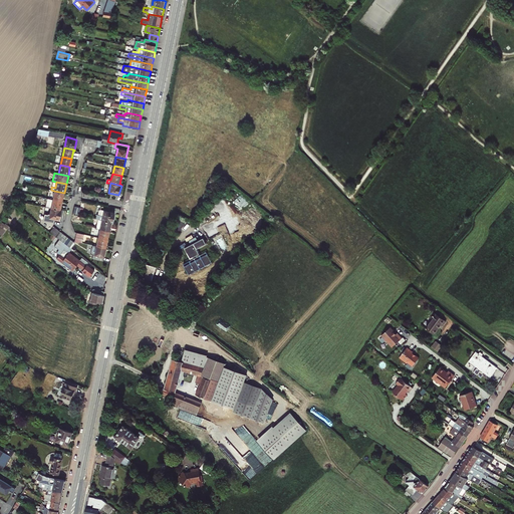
[(64,193),(54,191),(53,199),(62,201),(64,193)]
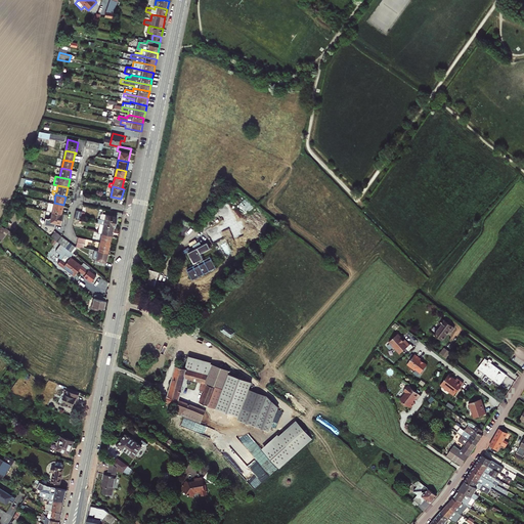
[(63,205),(54,203),(48,202),(47,211),(62,214),(63,214),(61,213),(63,205)]
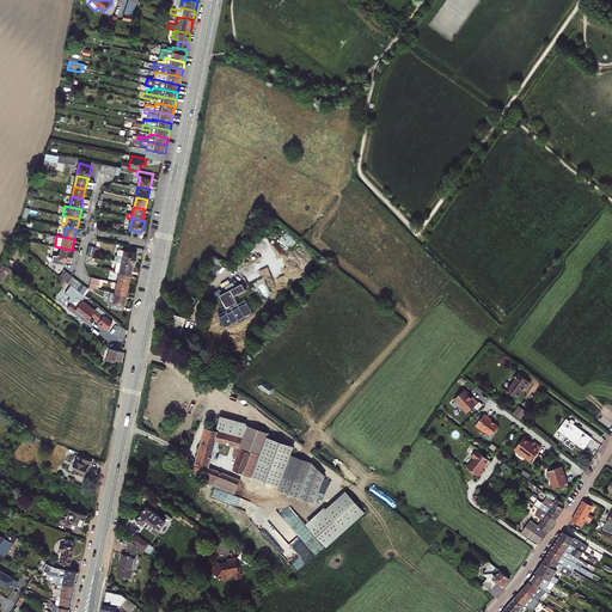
[(264,258),(248,268),(249,270),(255,280),(261,277),(257,271),(262,269),(263,269),(269,267),(275,279),(279,277),(277,275),(281,273),(277,265),(285,262),(281,257),(277,259),(269,245),(267,246),(263,239),(254,244),(258,251),(259,250),(262,254),(264,258)]
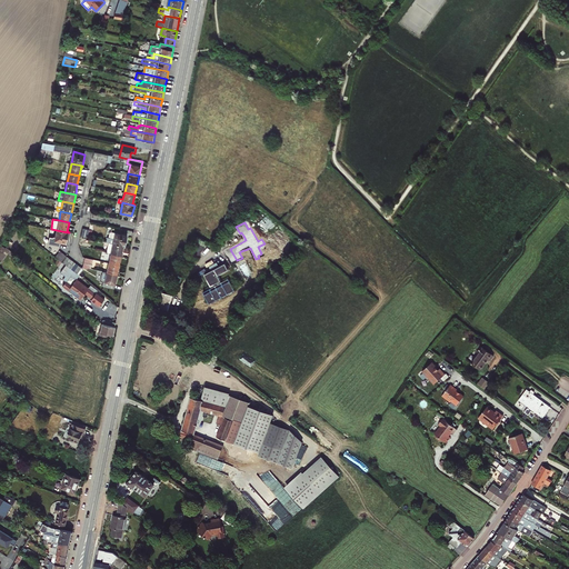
[(60,242),(66,243),(68,232),(51,229),(48,242),(57,245),(58,242),(60,242)]
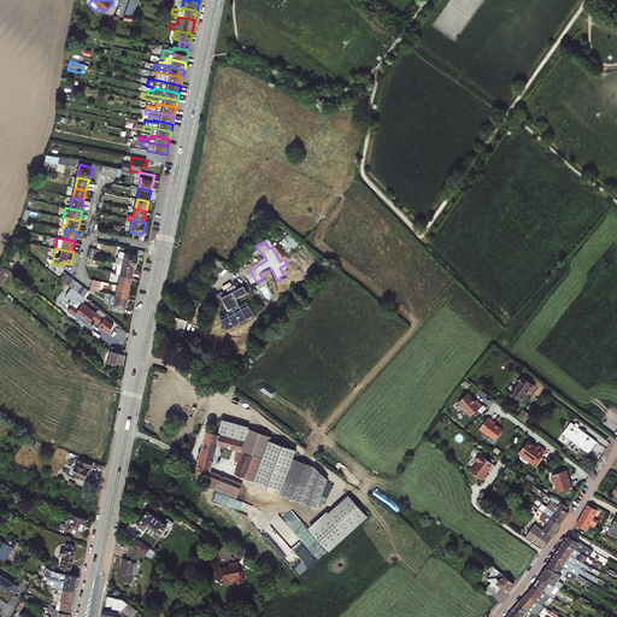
[(125,252),(122,264),(135,268),(137,254),(125,252)]
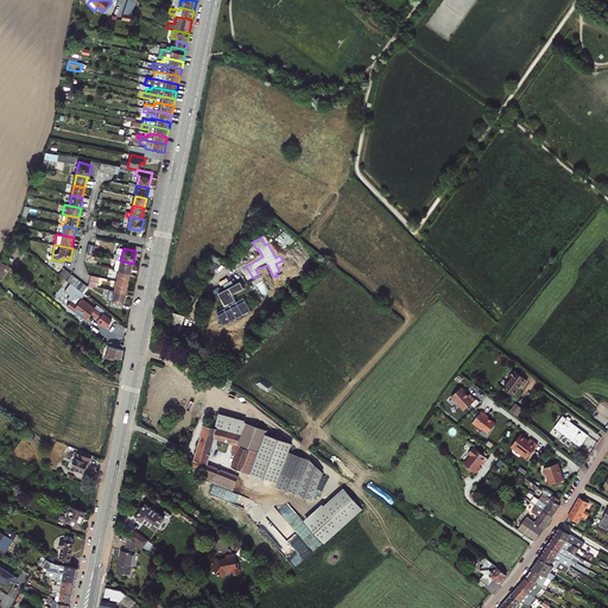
[(105,259),(95,257),(94,261),(94,265),(102,266),(105,259)]
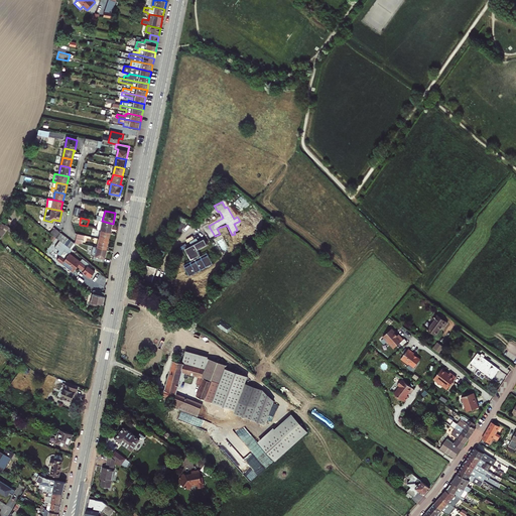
[(181,231),(186,222),(180,219),(175,228),(181,231)]
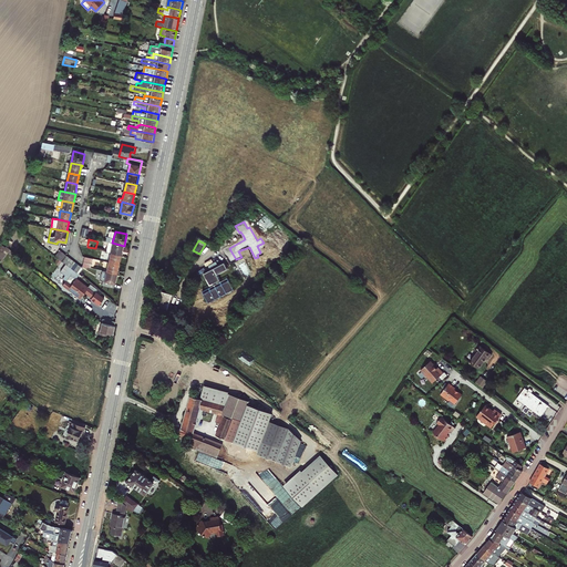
[(124,246),(112,243),(109,243),(107,251),(111,253),(121,255),(123,246),(124,246)]
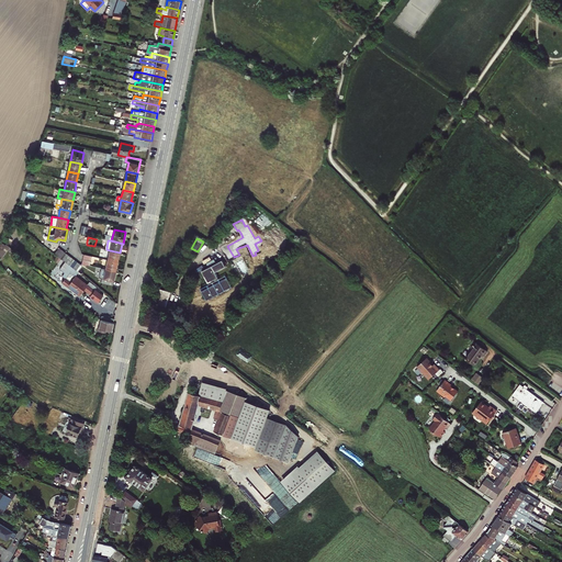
[(15,253),(10,247),(4,243),(0,247),(0,265),(11,273),(13,271),(0,261),(0,260),(8,250),(13,255),(15,253)]
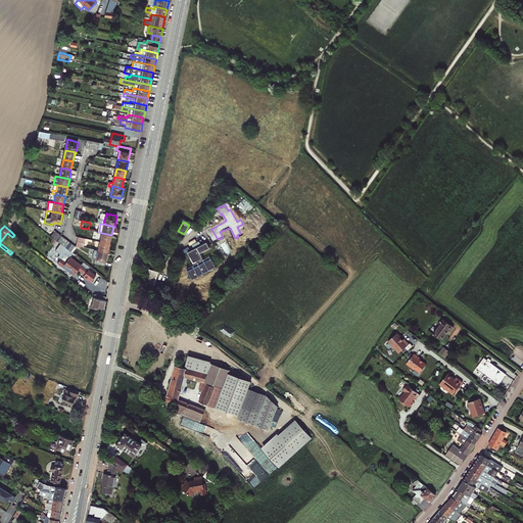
[(55,231),(51,236),(57,241),(62,236),(55,231)]
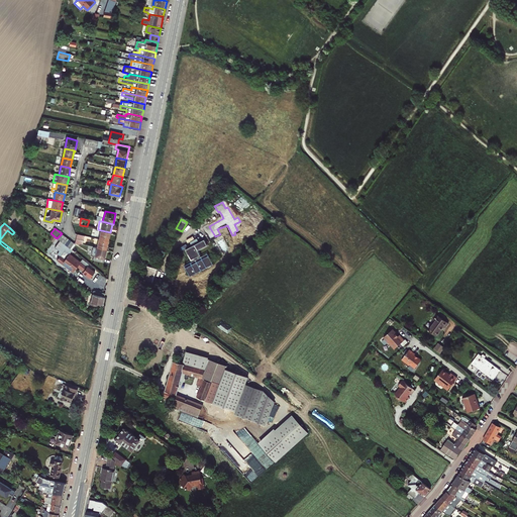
[(110,232),(101,230),(99,239),(108,241),(110,232)]
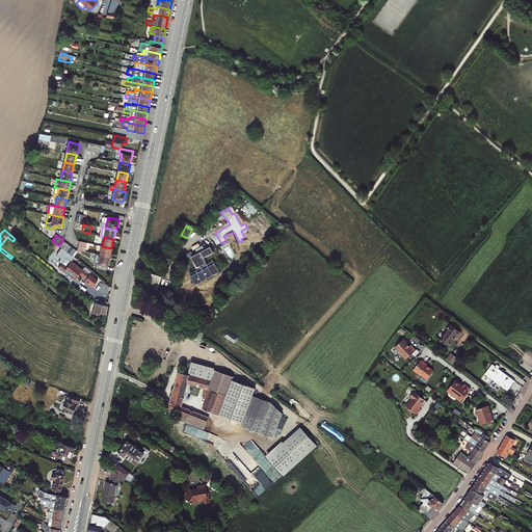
[(86,242),(79,241),(78,245),(77,249),(85,251),(86,242)]
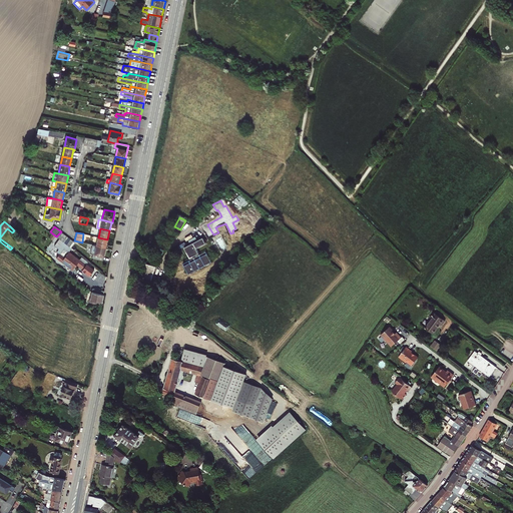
[(107,239),(98,237),(96,245),(106,247),(107,239)]
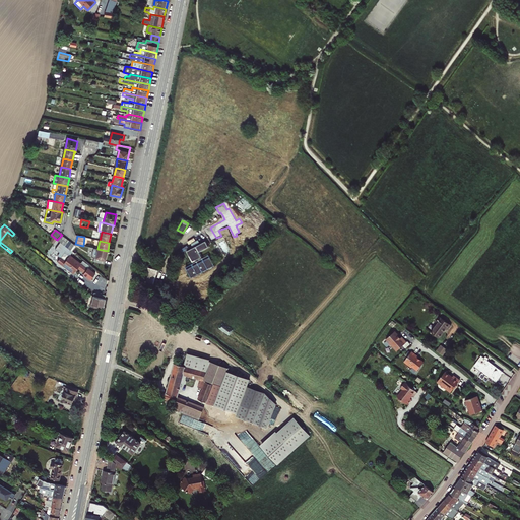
[(187,250),(192,261),(202,257),(199,251),(209,246),(206,241),(187,250)]
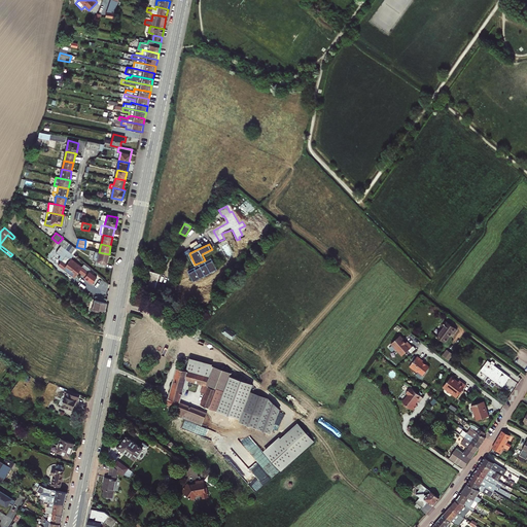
[(91,269),(79,260),(77,264),(66,255),(69,251),(66,249),(63,247),(62,246),(57,252),(61,256),(59,258),(61,261),(58,266),(74,278),(77,274),(78,275),(79,273),(84,277),(84,278),(90,282),(95,277),(89,272),(91,269)]
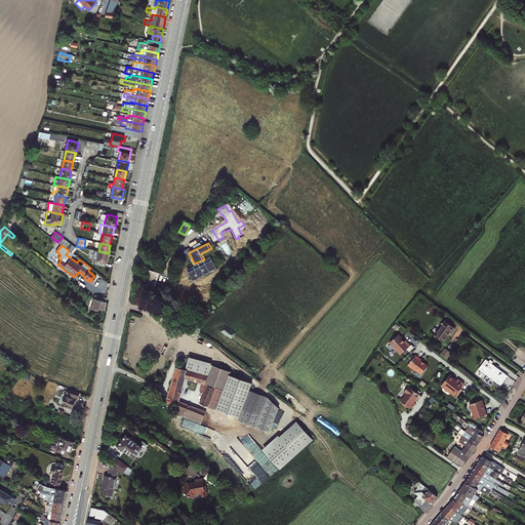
[(94,264),(106,267),(109,253),(98,251),(97,257),(95,257),(94,264)]
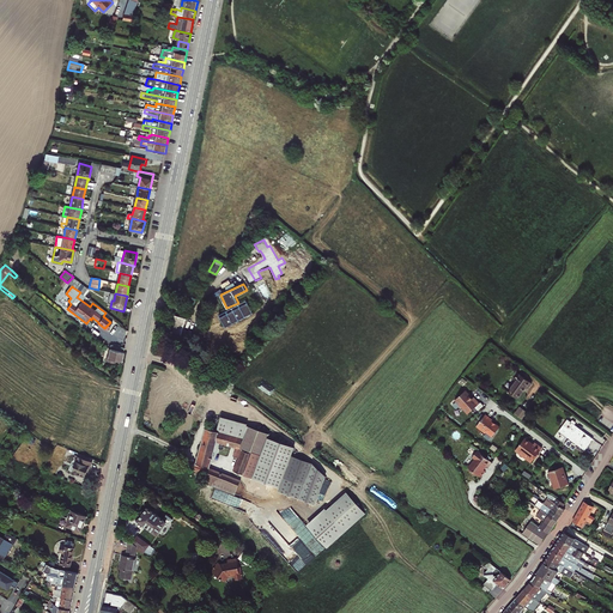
[(248,301),(219,314),(225,327),(254,314),(248,301)]
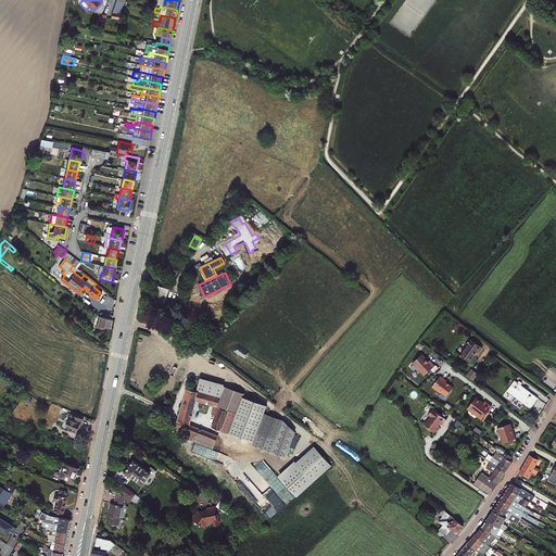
[(154,302),(166,304),(168,287),(156,286),(154,302)]
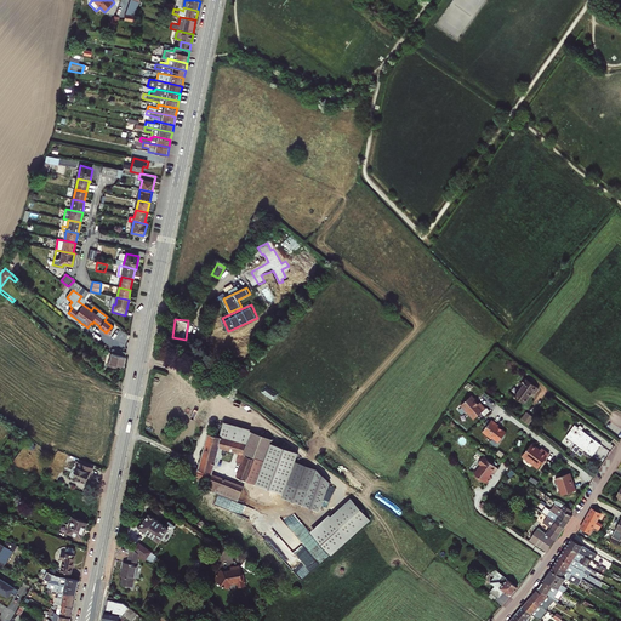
[(118,365),(124,366),(125,357),(112,354),(109,366),(117,368),(117,365),(118,365)]
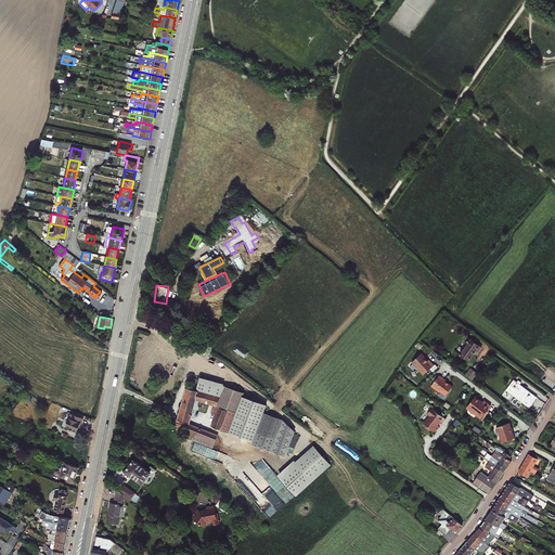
[(470,338),(466,344),(467,345),(461,353),(469,360),(477,350),(478,351),(481,347),(470,338)]
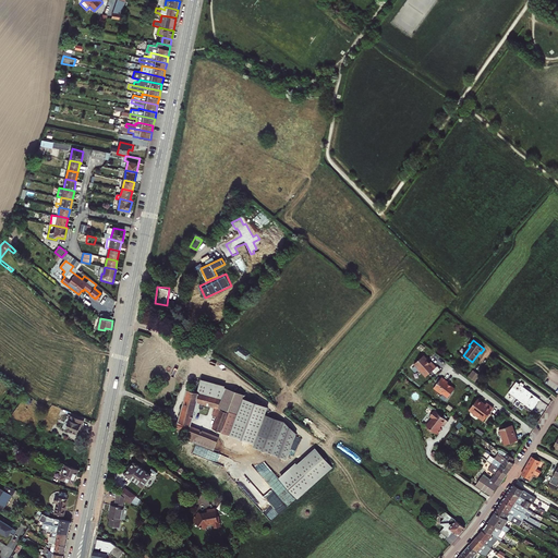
[(424,355),(414,364),(425,377),(436,367),(432,362),(429,363),(427,361),(428,360),(424,355)]
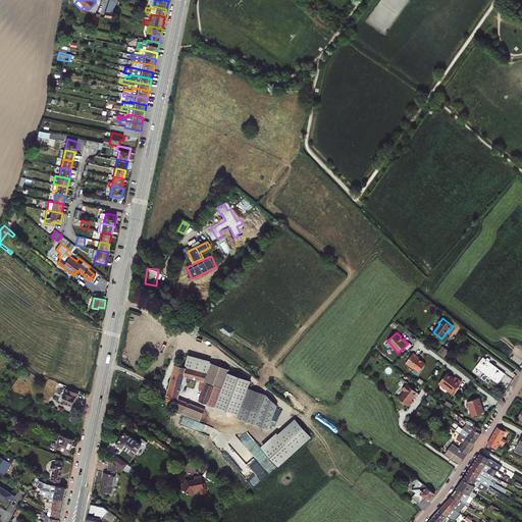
[(450,351),(444,347),(438,352),(445,357),(450,351)]
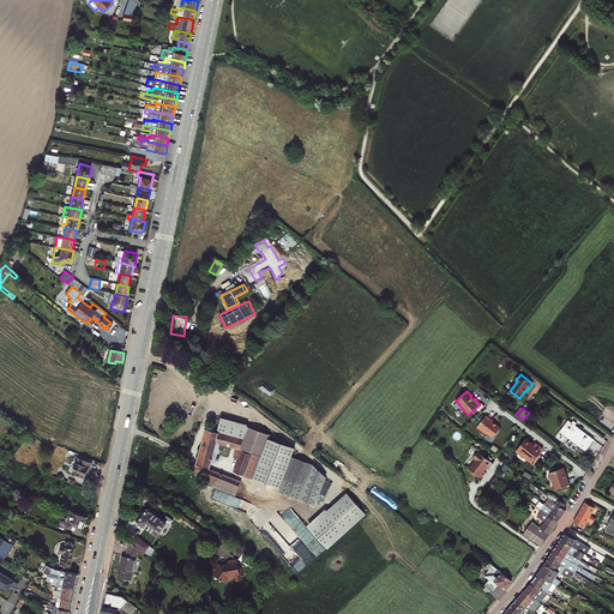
[(494,421),(486,415),(477,426),(480,427),(479,428),(486,434),(487,433),(493,437),(500,427),(493,422),(494,421)]
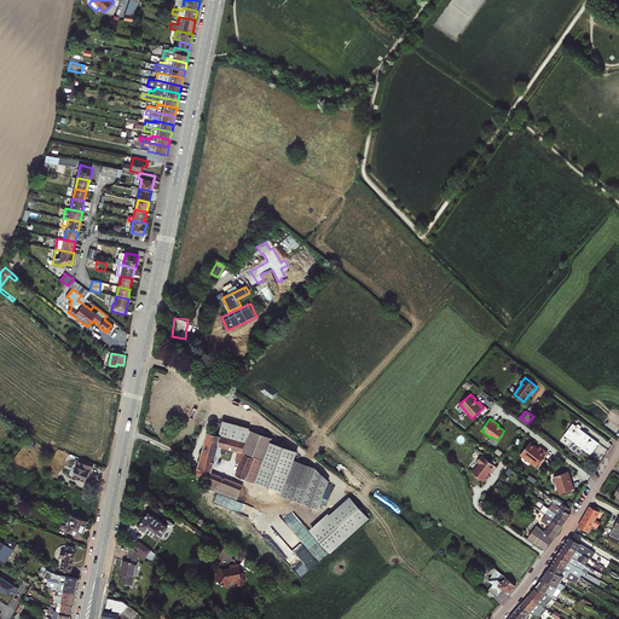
[(247,441),(268,450),(268,449),(272,435),(223,421),(219,435),(246,444),(247,441)]
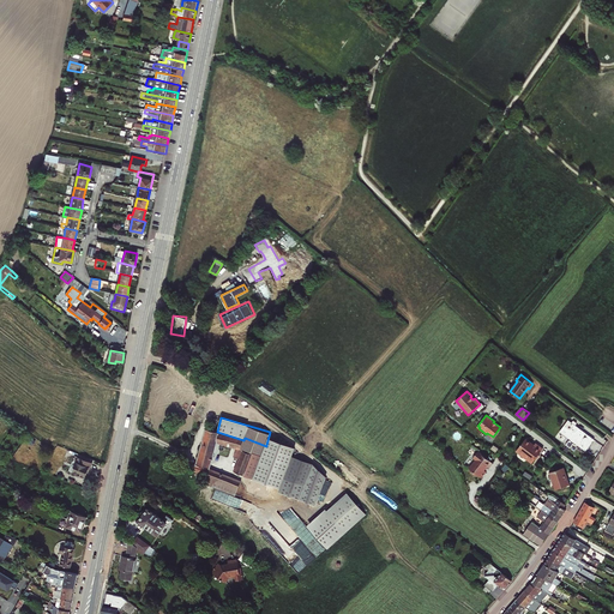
[(572,422),(569,420),(561,429),(569,435),(567,437),(587,451),(590,446),(588,445),(593,438),(576,425),(578,422),(575,420),(572,422)]
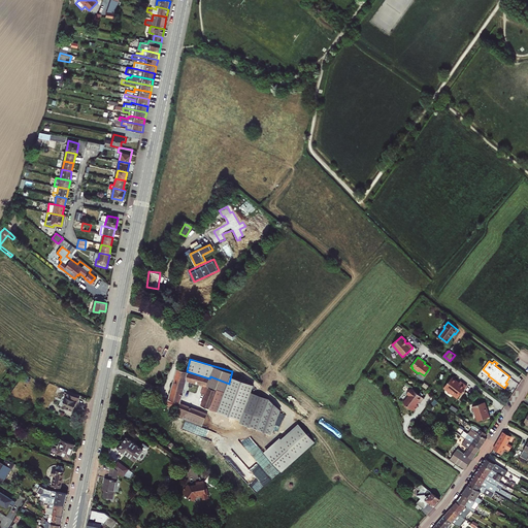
[(180,403),(183,397),(185,389),(189,390),(190,386),(186,385),(188,380),(192,381),(205,385),(202,392),(206,394),(202,405),(217,410),(219,404),(221,404),(226,392),(229,384),(210,376),(209,378),(187,371),(177,369),(167,405),(178,408),(177,410),(195,417),(193,421),(203,425),(207,415),(196,409),(192,408),(194,405),(188,403),(187,405),(180,403)]
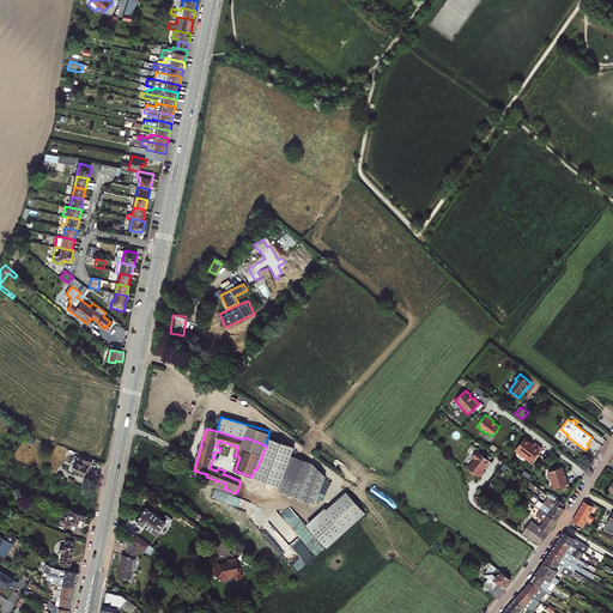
[(539,454),(542,448),(535,442),(534,444),(532,444),(530,443),(530,442),(526,438),(516,449),(527,456),(527,459),(529,460),(532,460),(533,461),(535,457),(539,454)]
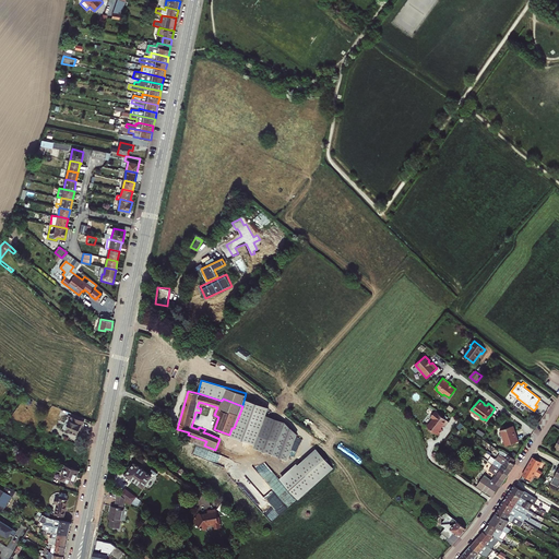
[(242,406),(239,415),(262,424),(266,414),(242,405),(242,406)]
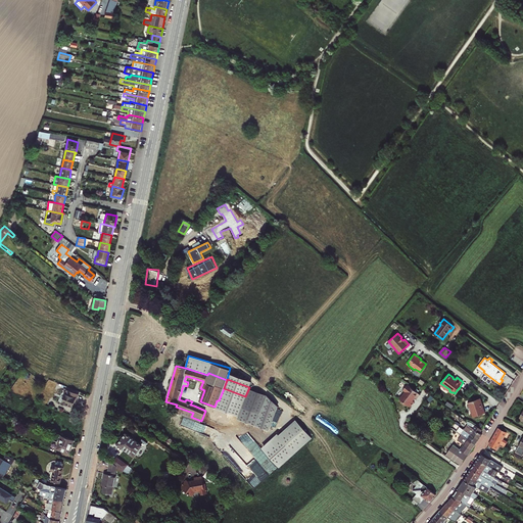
[(419,395),(407,386),(402,391),(405,392),(399,400),(401,401),(400,402),(405,407),(406,406),(410,409),(414,402),(412,401),(414,398),(414,399),(416,400),(419,395)]
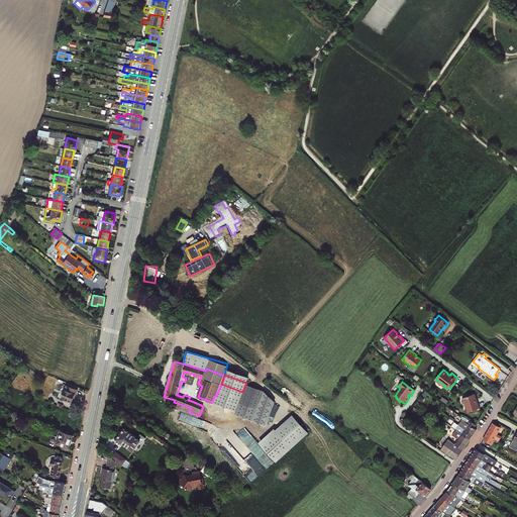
[(237,405),(235,412),(241,415),(240,417),(265,426),(275,400),(265,390),(246,383),(242,392),(237,405)]
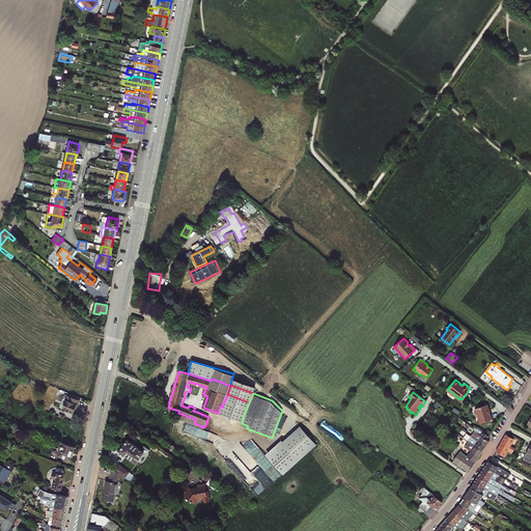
[(227,394),(222,407),(222,408),(244,416),(249,402),(227,394)]
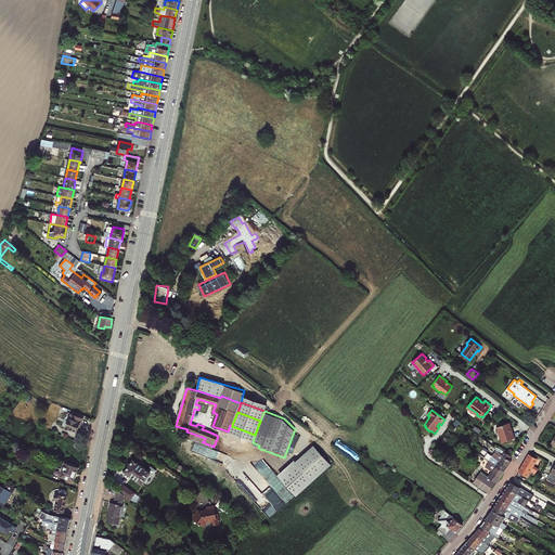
[(78,431),(82,418),(72,413),(66,427),(78,431)]
